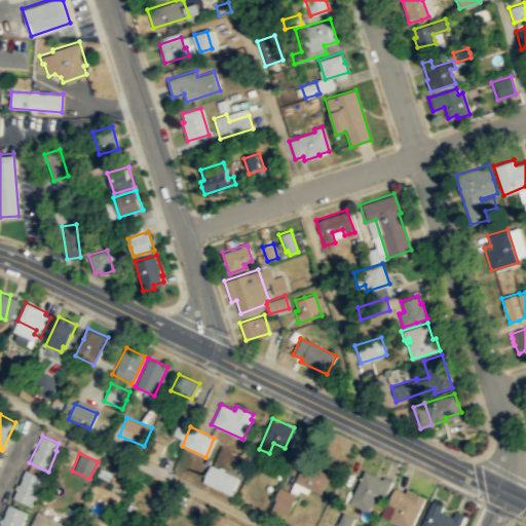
[(230,495),(233,486),(238,478),(210,463),(201,481),(230,495)]
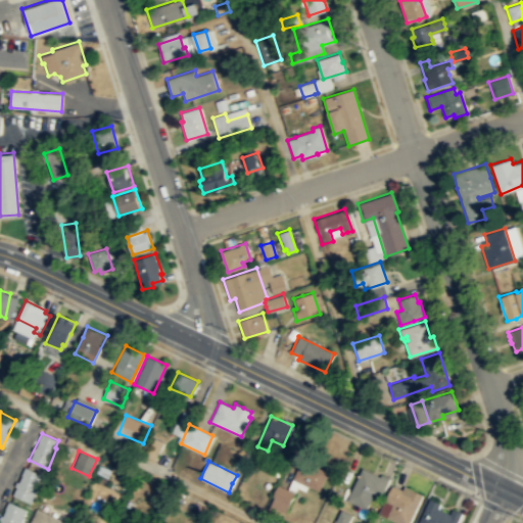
[(319,490),(327,472),(301,461),(292,479),(319,490)]
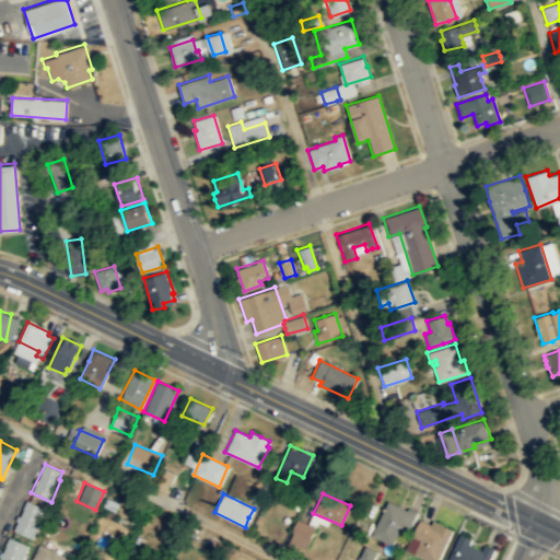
[(32,538),(45,509),(27,500),(13,529),(32,538)]
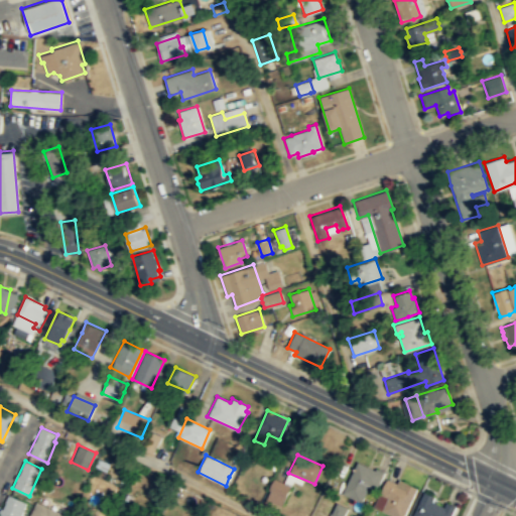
[(384,472),(375,490),(368,486),(361,502),(342,493),(357,462),(374,470),(375,468),(384,472)]
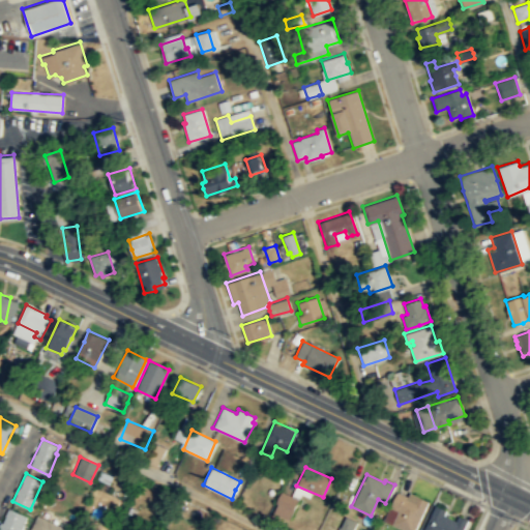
[(298,499),(281,492),(275,502),(293,508),(298,499)]
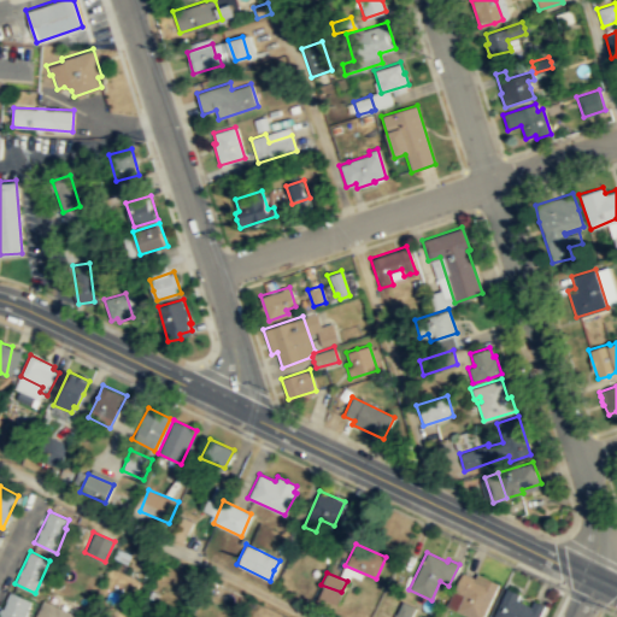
[(498,583),(481,616),(471,616),(456,610),(463,594),(453,589),(458,581),(462,573),(474,577),(476,573),(498,583)]
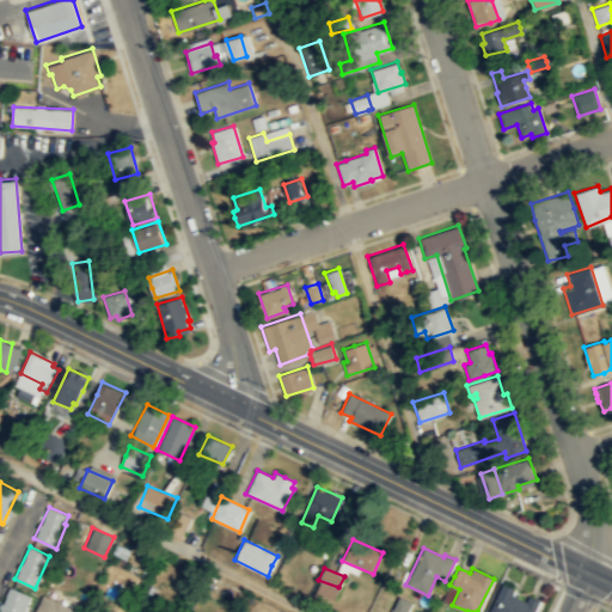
[(534,611),(540,600),(528,595),(526,601),(512,594),(514,588),(502,582),(502,585),(488,611),(534,611)]
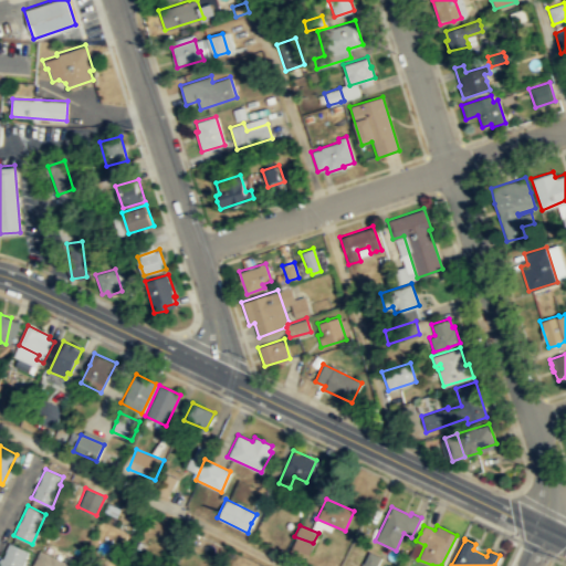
[(0,562),(0,565),(21,565),(24,559),(23,558),(28,551),(9,542),(0,562)]
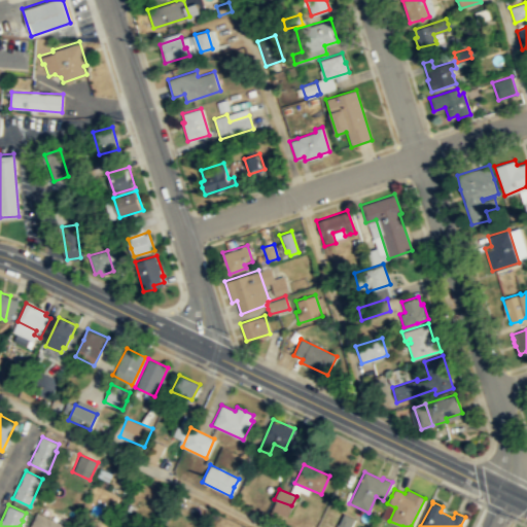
[(69,526),(68,526),(30,526),(37,512),(69,526)]
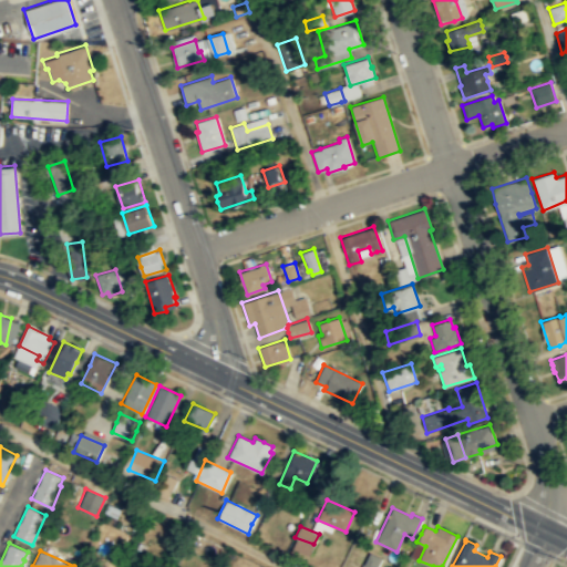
[(381,558),(377,566),(361,566),(369,552),(381,558)]
